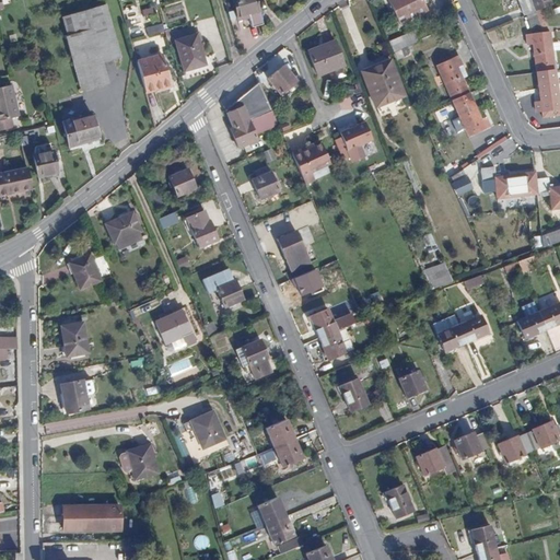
[(106,0),(97,0),(86,2),(91,20),(69,25),(83,82),(104,77),(100,56),(119,50),(106,0)]
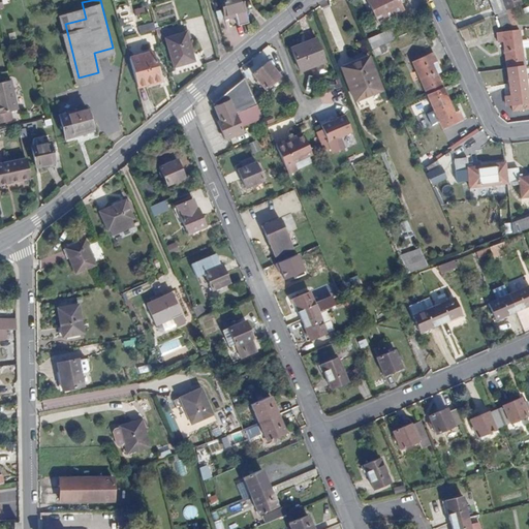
[(219,0),(224,14),(246,8),(243,0),(219,0)]
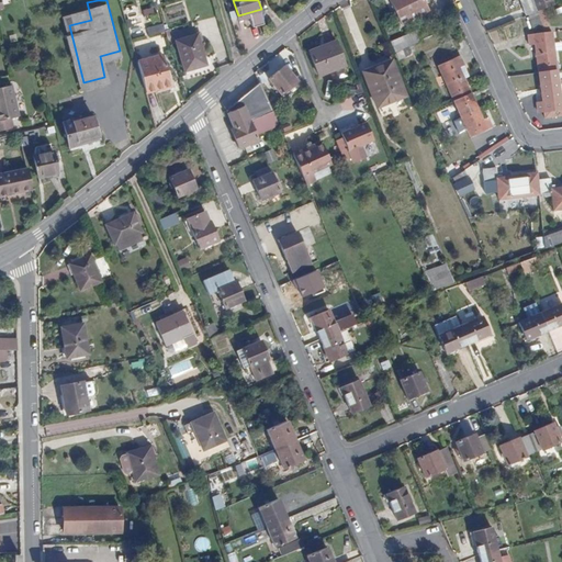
[(389,0),(401,23),(428,10),(423,0),(389,0)]
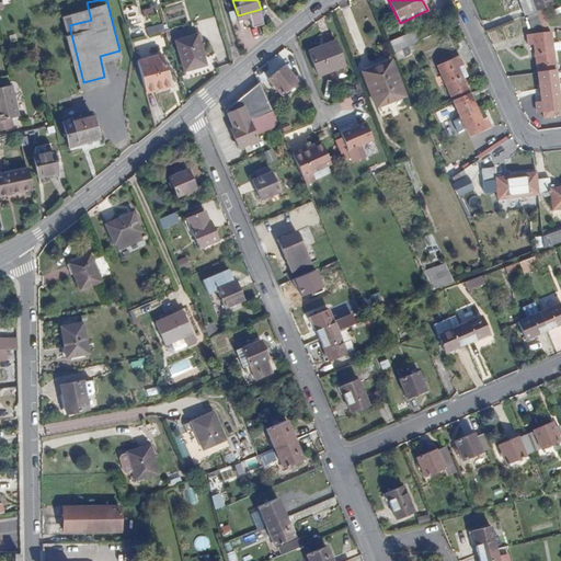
[(517,0),(525,16),(527,14),(536,11),(530,0),(517,0)]
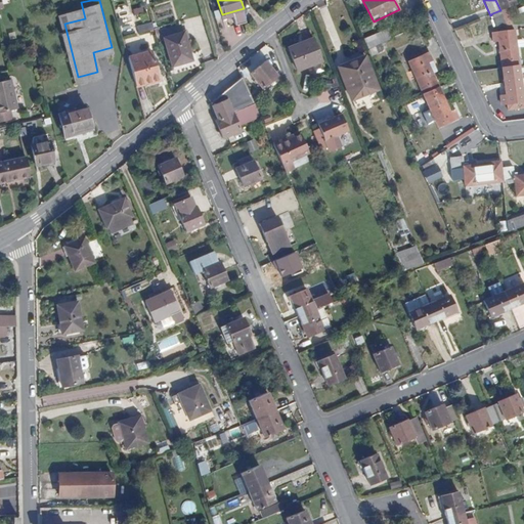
[(508,8),(514,5),(512,0),(495,0),(500,10),(508,8)]
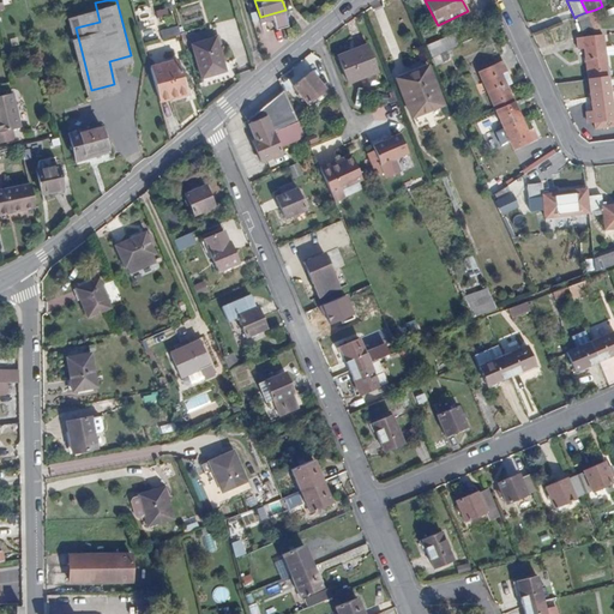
[(100,22),(95,2),(71,8),(76,28),(100,22)]
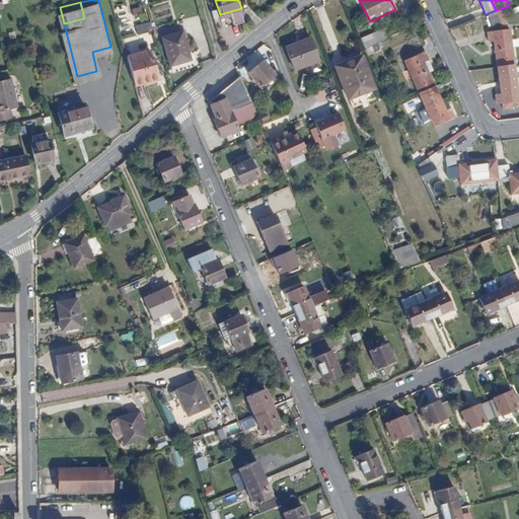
[(496,10),(488,13),(492,25),(501,23),(502,24),(507,23),(503,8),(496,10)]
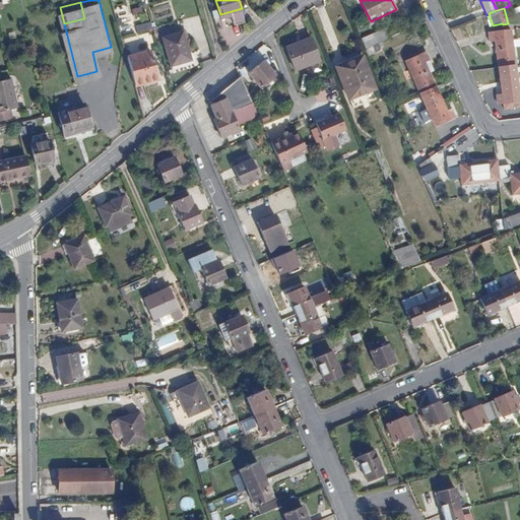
[(171,64),(186,59),(182,41),(186,40),(185,37),(187,37),(185,28),(179,29),(177,23),(160,28),(171,64)]
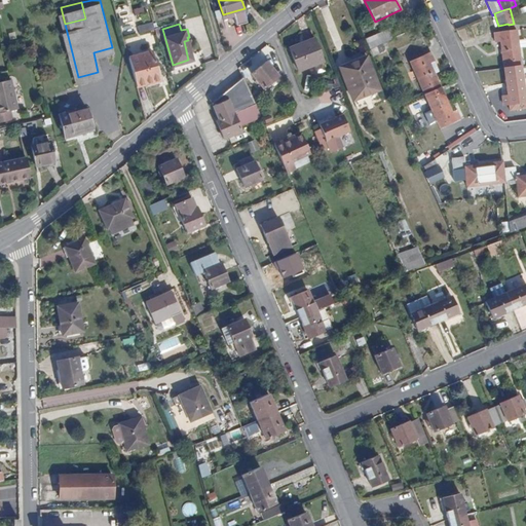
[(500,41),(503,68),(521,66),(516,30),(493,33),(494,42),(500,41)]
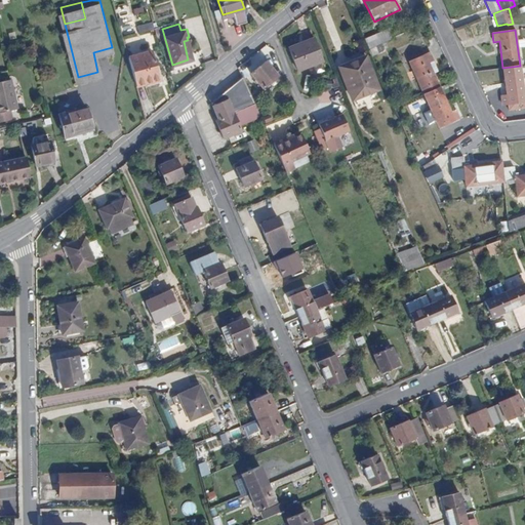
[(389,31),(377,36),(380,43),(393,38),(389,31)]
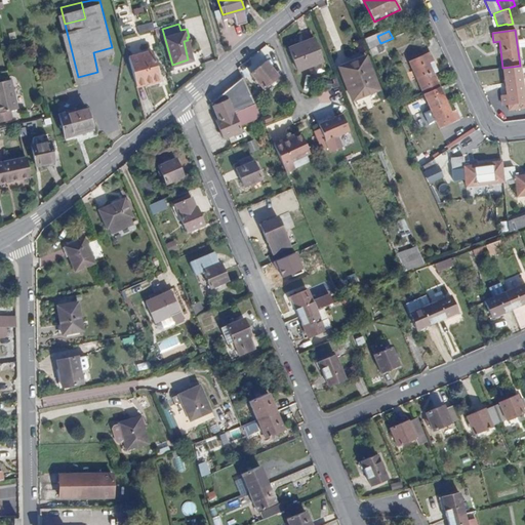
[(365,41),(368,49),(380,43),(377,36),(365,41)]
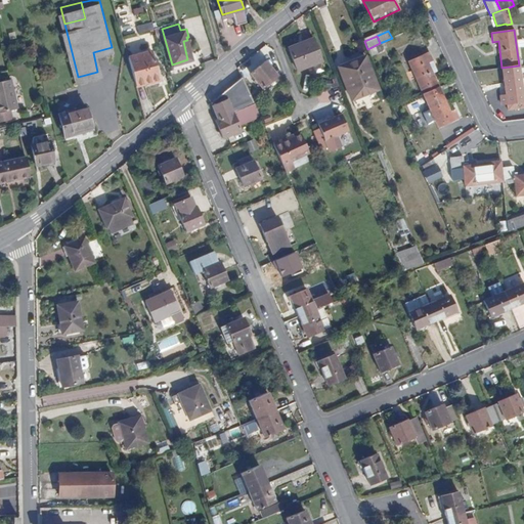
[(312,37),(302,42),(303,45),(289,50),(297,71),(321,61),(312,37)]
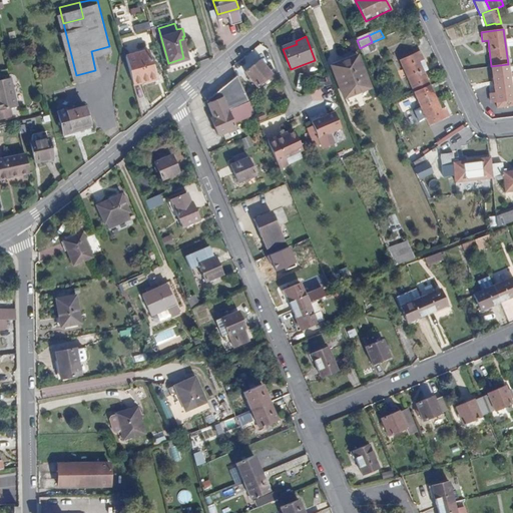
[(179,40),(183,58),(188,57),(183,39),(179,40)]
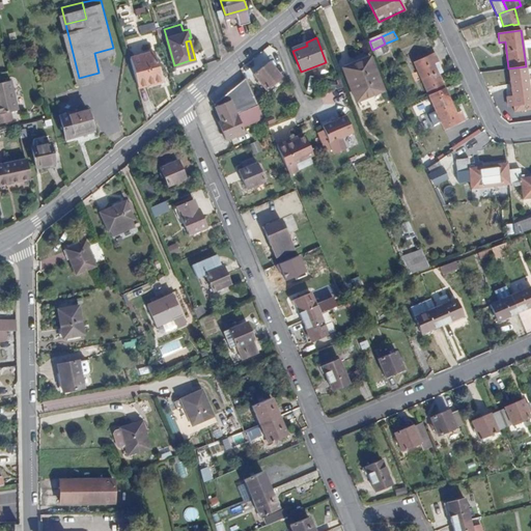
[(307,46),(306,43),(291,48),(292,51),(307,46)]
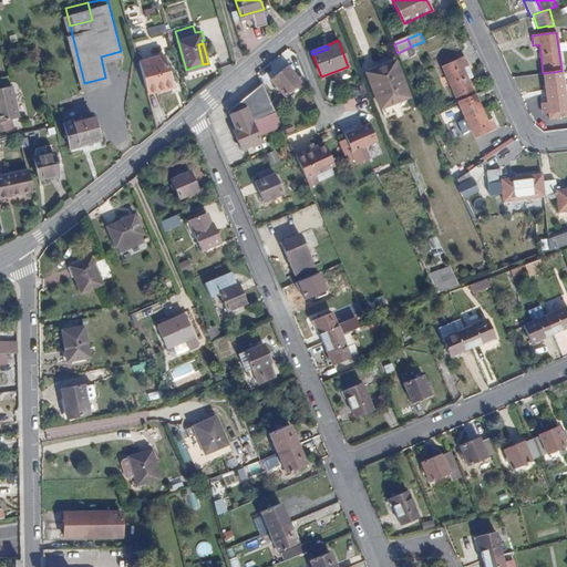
[(412,47),(398,53),(401,60),(415,54),(412,47)]
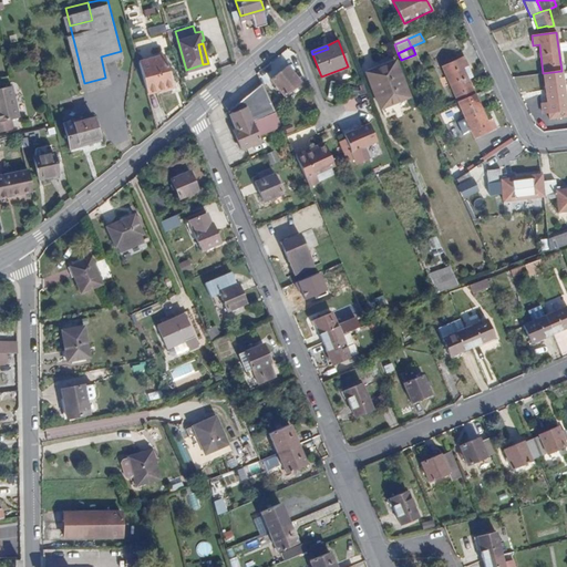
[(138,59),(147,91),(174,83),(166,51),(138,59)]
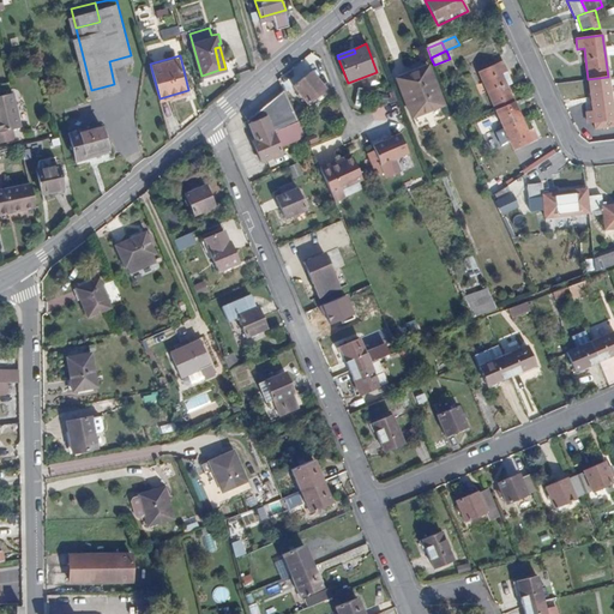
[(495,110),(513,102),(500,73),(506,70),(503,60),(477,72),(495,110)]
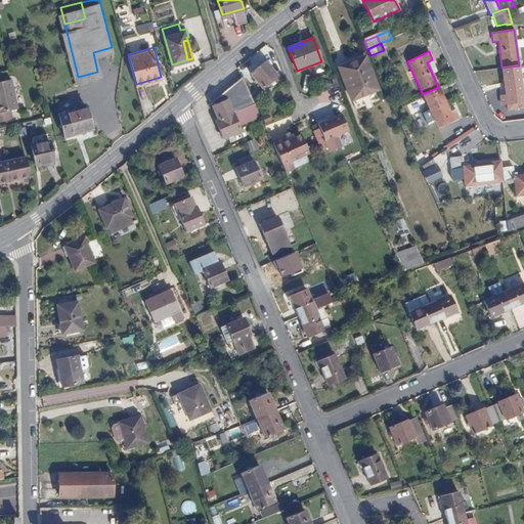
[(365,56),(339,68),(348,89),(350,89),(353,98),(379,88),(365,56)]
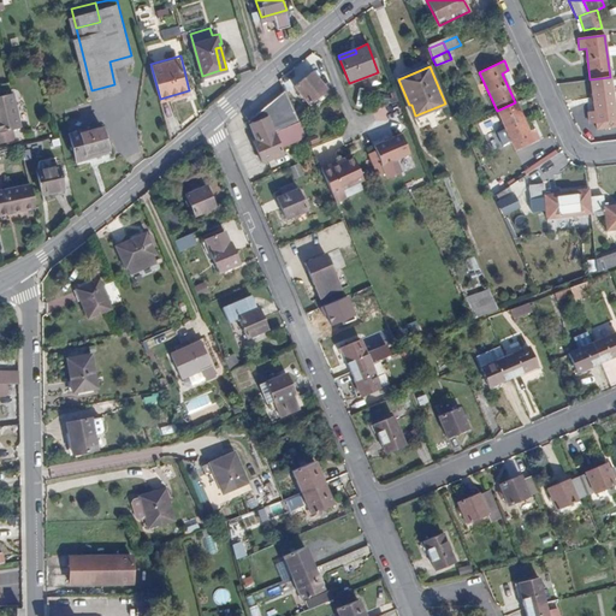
[(312,72),(294,87),(307,104),(325,89),(312,72)]
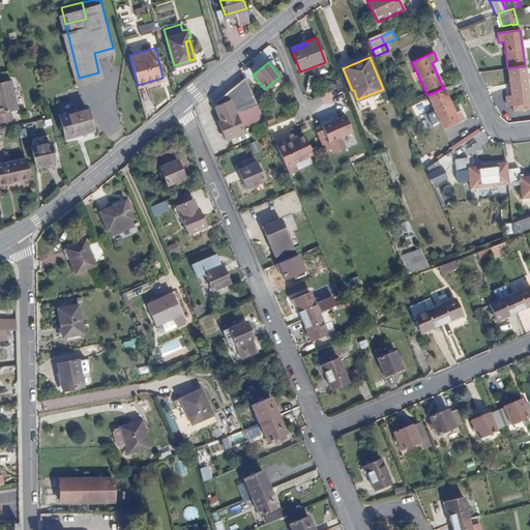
[(525,66),(507,68),(511,96),(506,97),(507,106),(529,102),(528,92),(527,85),(525,66)]
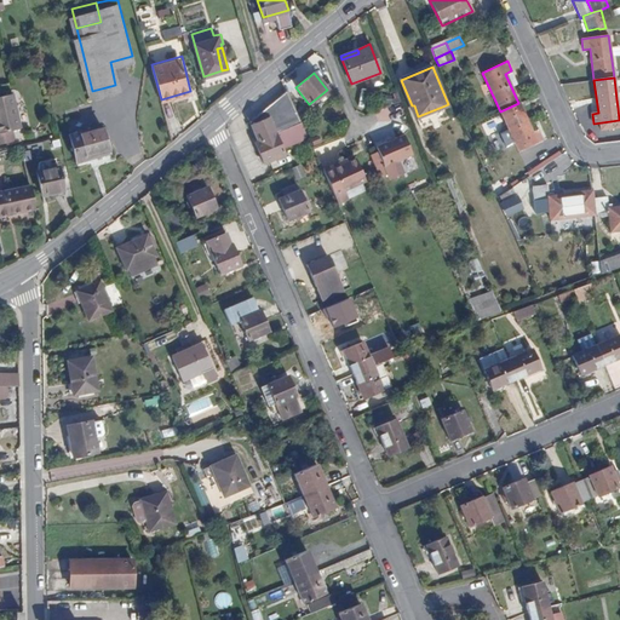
[(300,122),(286,91),(248,121),(257,141),(254,143),(263,164),(285,155),(282,149),(292,144),(286,128),(300,122)]
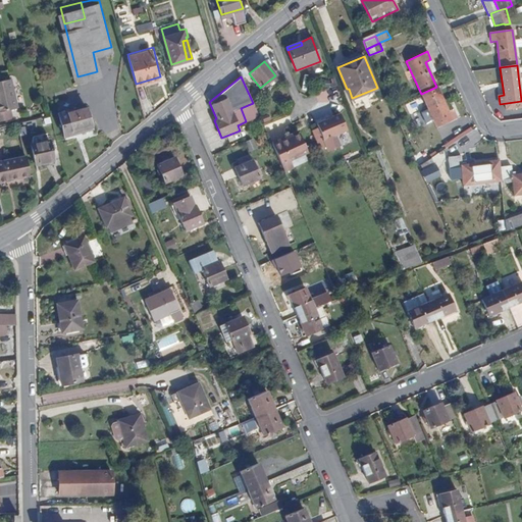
[(11,107),(17,106),(11,77),(0,80),(0,118),(13,116),(11,107)]
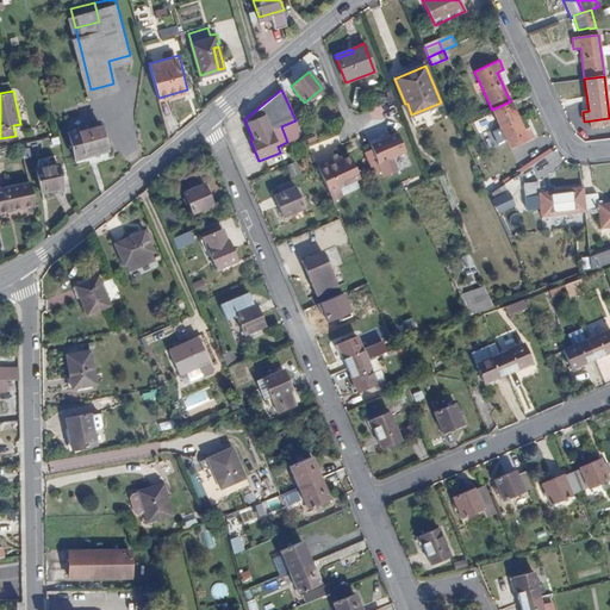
[(524,130),(510,101),(492,110),(510,149),(534,137),(530,128),(524,130)]
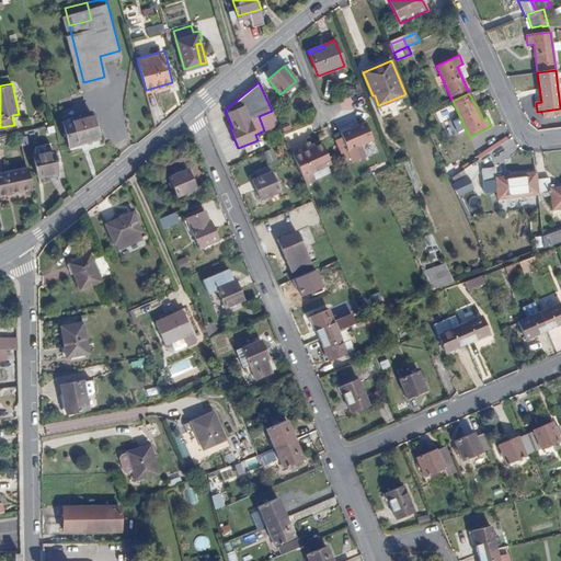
[(95,116),(66,123),(70,146),(101,139),(95,116)]
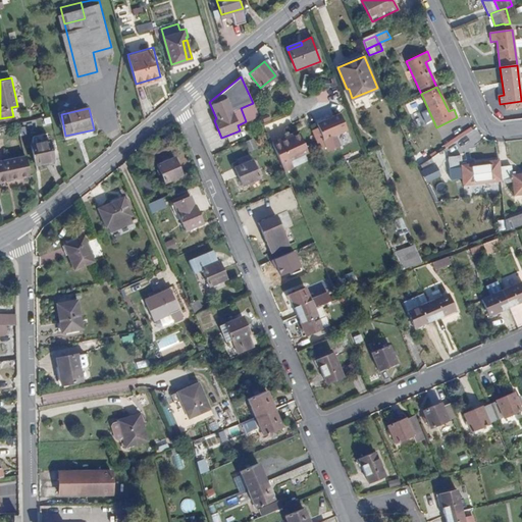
[(334,135),(347,131),(340,113),(316,123),(327,151),(340,146),(334,135)]
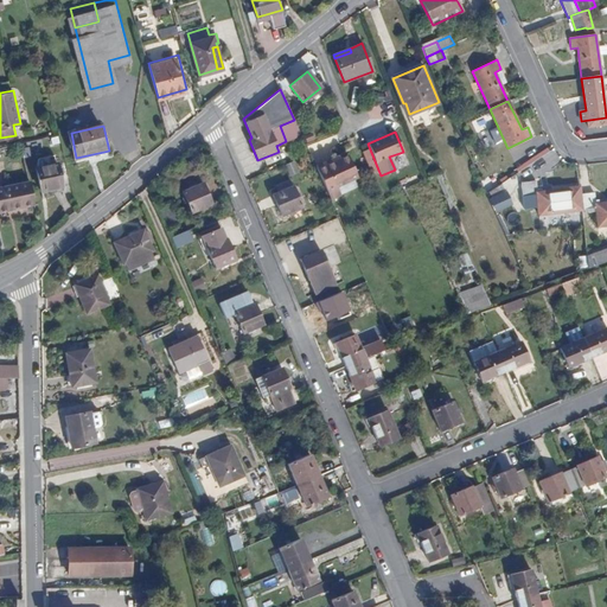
[(368,144),(383,136),(382,133),(365,140),(368,144)]
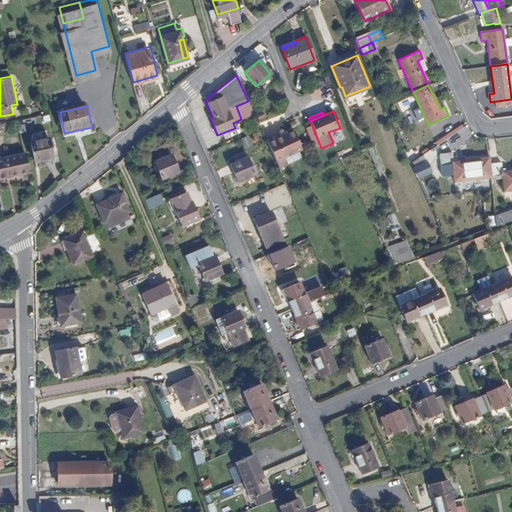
[(48,130),(29,134),(35,161),(54,157),(48,130)]
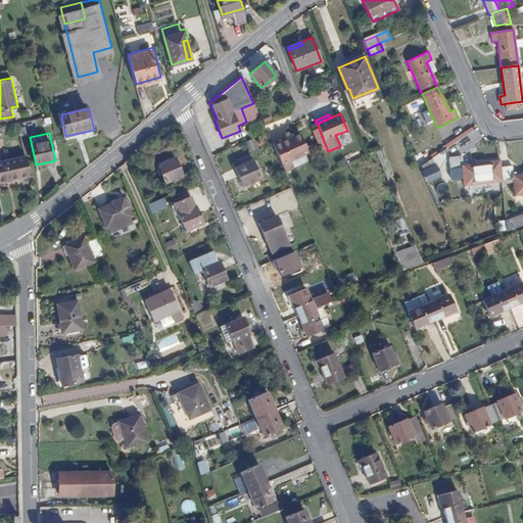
[(287,138),(286,136),(272,143),(285,172),(293,168),(290,160),(308,152),(299,133),(292,137),(287,138)]
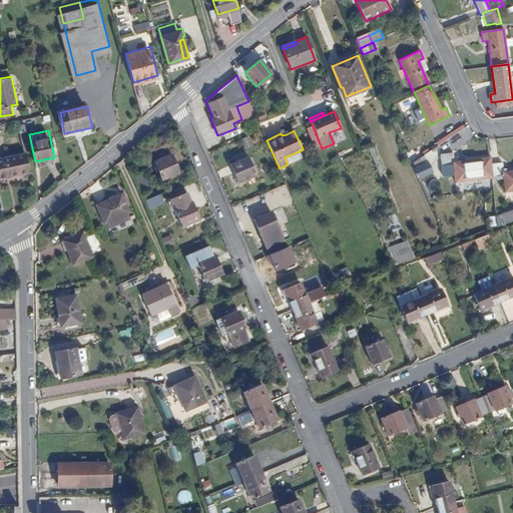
[(263,138),(258,140),(262,147),(267,145),(263,138)]
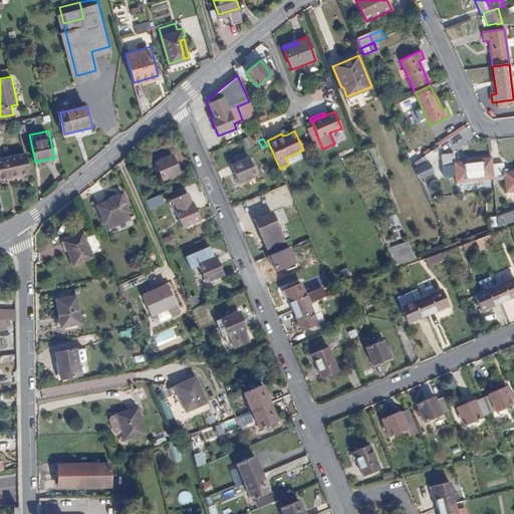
[(368,148),(378,174),(384,172),(373,146),(368,148)]
